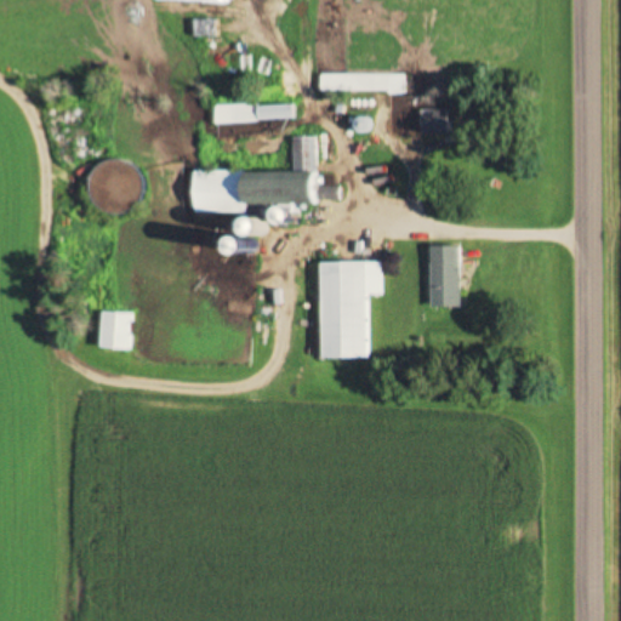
[(388,75),(320,75),(320,91),(388,91),(388,75)]
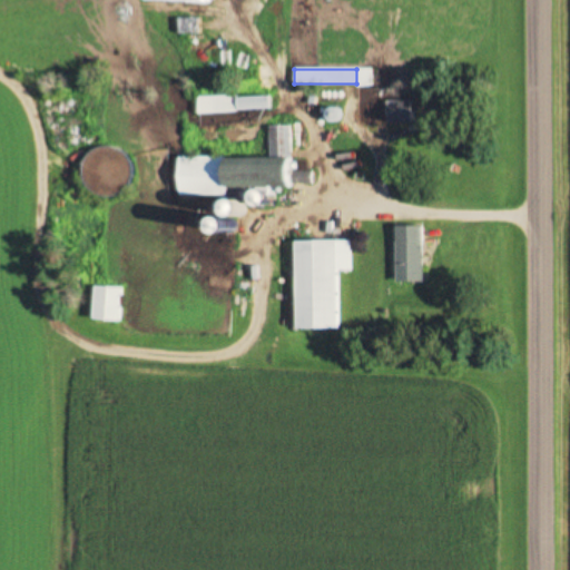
[(269,111),(269,96),(197,98),(197,114),(269,111)]
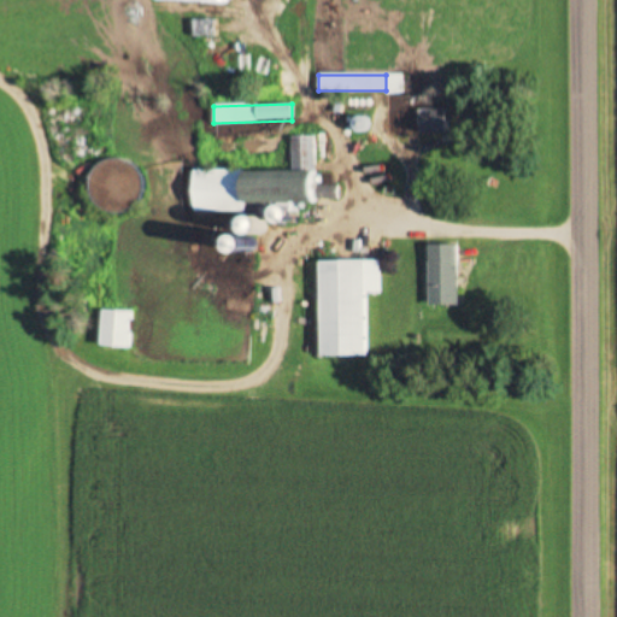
[(445,109),(418,109),(418,135),(445,135),(445,109)]
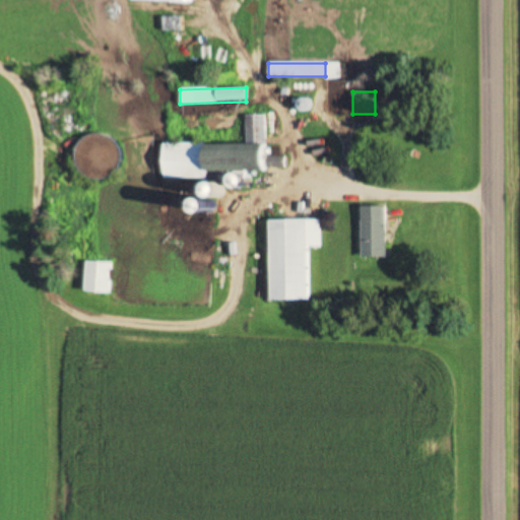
[(265,116),(245,116),(245,144),(163,144),(163,180),(206,179),(206,172),(265,171),(265,116)]
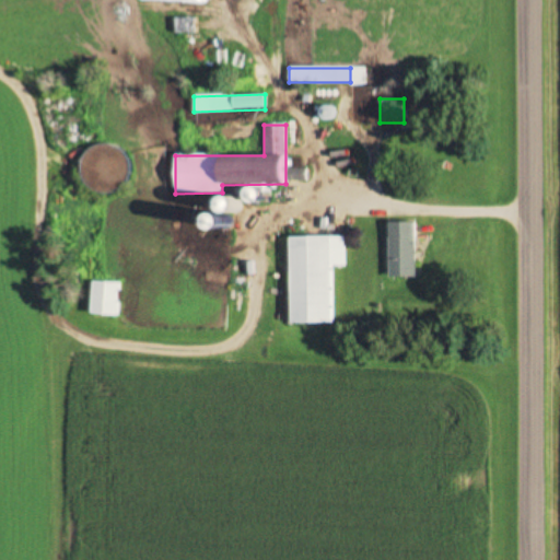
[(249,189),(244,198),(252,202),(257,195),(249,189)]
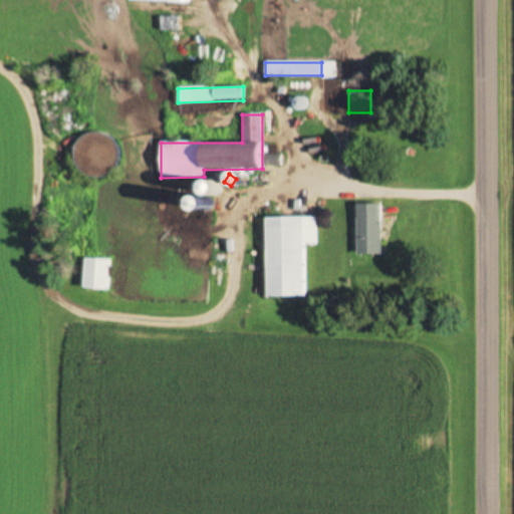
[(380,205),(356,205),(356,255),(380,255),(380,205)]
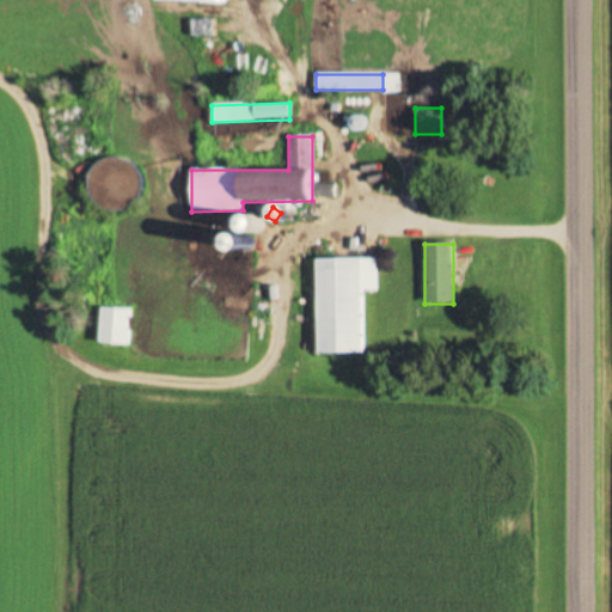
[(317,355),(363,354),(362,292),(375,292),(375,259),(316,259),(317,355)]
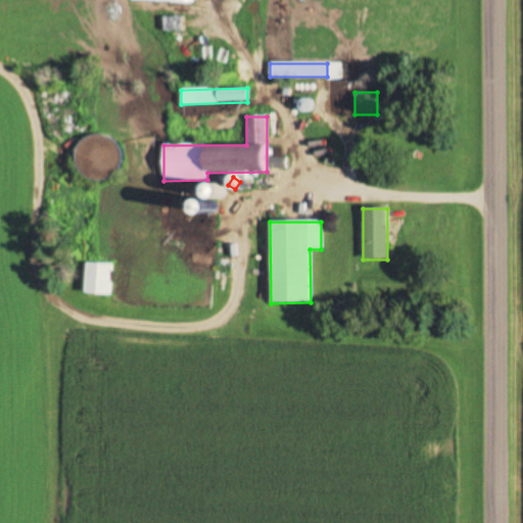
[(86,264),(84,294),(110,296),(112,266),(86,264)]
